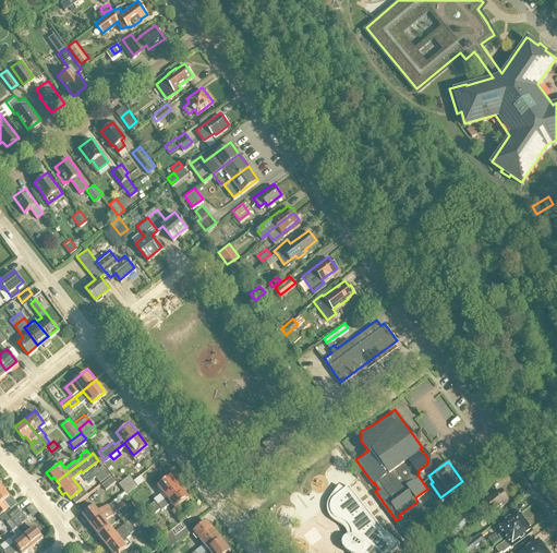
[(99,480),(110,471),(103,463),(98,466),(101,469),(95,475),(99,480)]
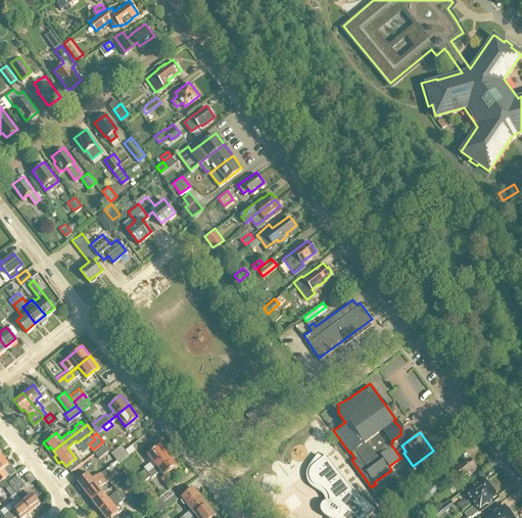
[(115,456),(125,449),(121,442),(110,451),(115,456)]
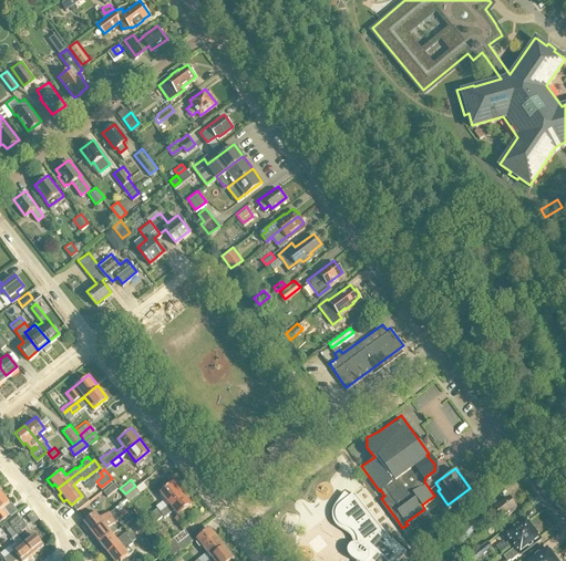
[(114,480),(103,489),(109,496),(120,487),(114,480)]
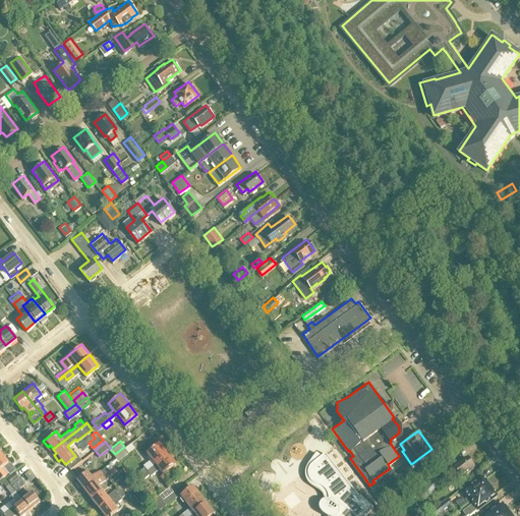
[(155,462),(167,452),(159,442),(147,452),(155,462)]
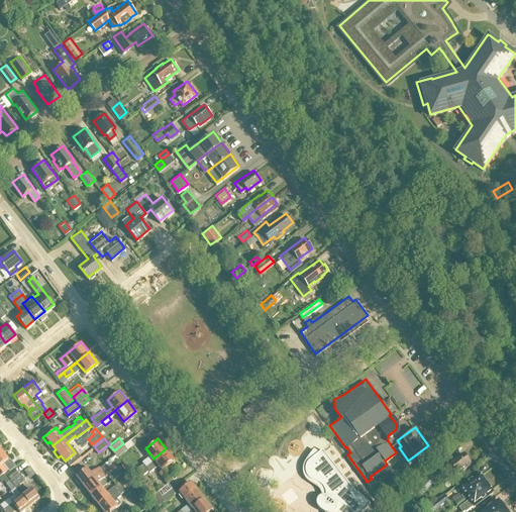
[(123,443),(114,450),(117,454),(126,447),(123,443)]
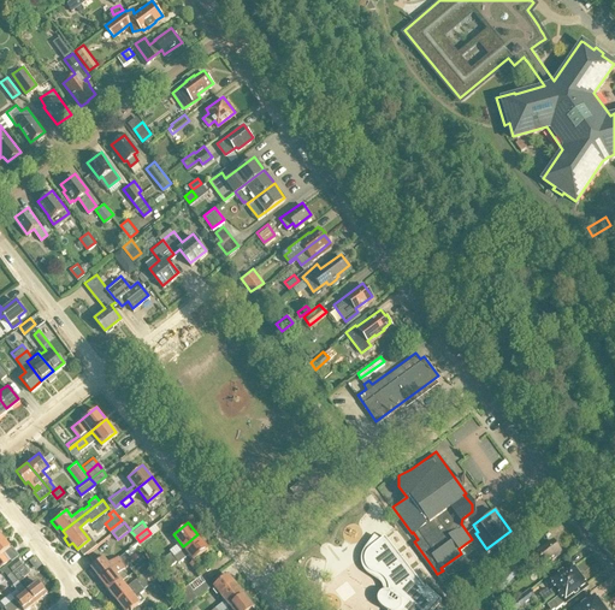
[(364,552),(364,556),(364,560),(366,563),(368,566),(371,568),(374,569),(377,570),(380,574),(384,575),(380,580),(382,581),(383,582),(383,585),(384,587),(384,588),(382,590),(379,591),(378,592),(377,594),(377,596),(377,597),(378,599),(379,600),(383,603),(384,605),(388,606),(390,608),(391,608),(390,609),(427,609),(441,597),(426,584),(425,585),(421,581),(421,580),(383,532),(372,540),(370,543),(366,545),(365,549),(364,552)]
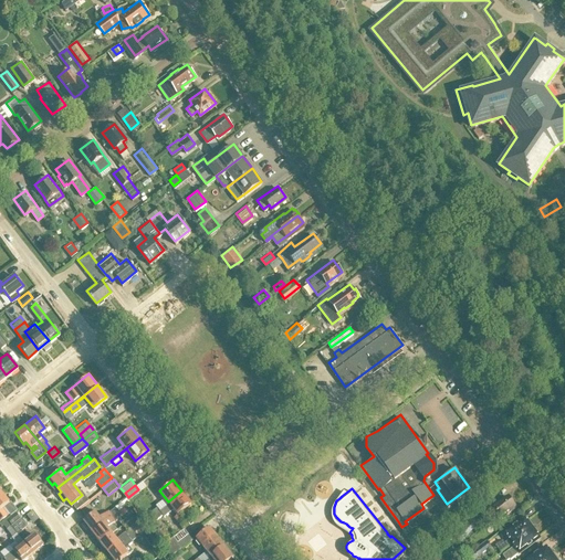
[(164,515),(173,507),(177,513),(174,515),(180,524),(190,516),(184,507),(190,503),(181,490),(168,502),(160,508),(159,508),(147,518),(148,518),(150,521),(163,511),(164,515)]
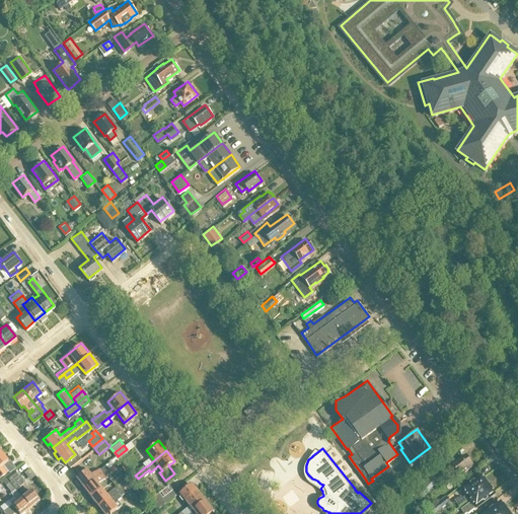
[(463,470),(472,463),(471,462),(471,461),(469,458),(468,458),(464,453),(456,459),(456,458),(449,463),(450,464),(441,471),(446,478),(455,471),(457,474),(459,473),(461,473),(463,471),(463,470)]
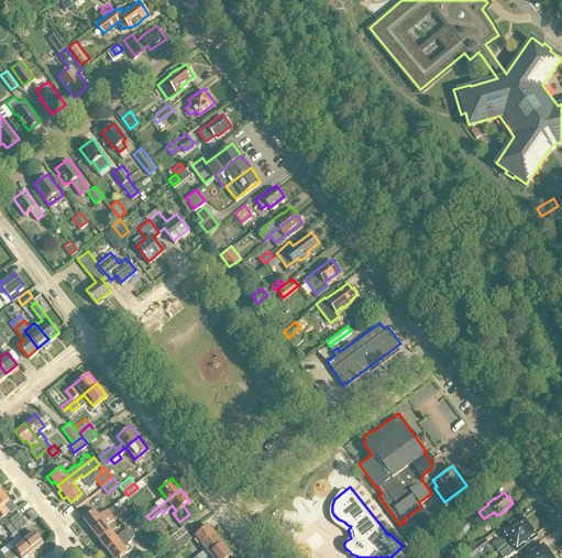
[(86,514),(83,517),(80,518),(85,525),(87,523),(90,527),(121,504),(129,499),(127,495),(109,507),(108,507),(98,514),(94,509),(90,504),(83,510),(86,514)]
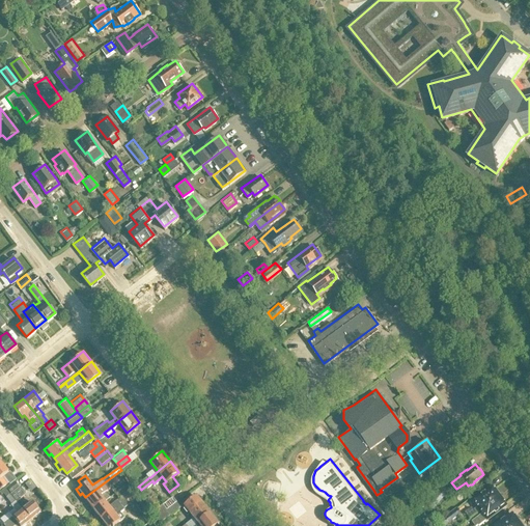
[(430,472),(420,482),(427,489),(438,478),(430,472)]
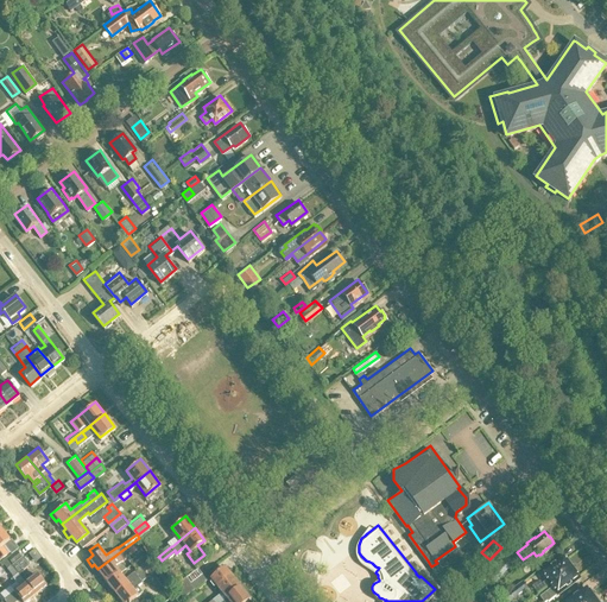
[(156,553),(158,557),(171,546),(169,542),(160,547),(162,549),(156,553)]
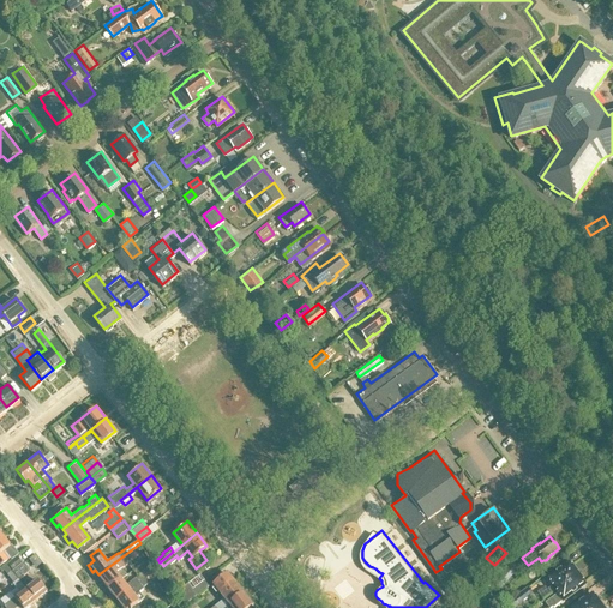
[(98,575),(108,587),(120,577),(115,571),(126,563),(125,561),(132,557),(131,557),(136,554),(132,549),(98,575)]
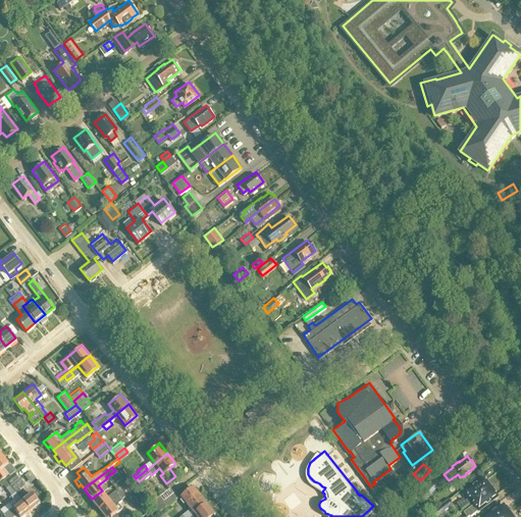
[(6,477),(10,482),(18,476),(14,471),(6,477)]
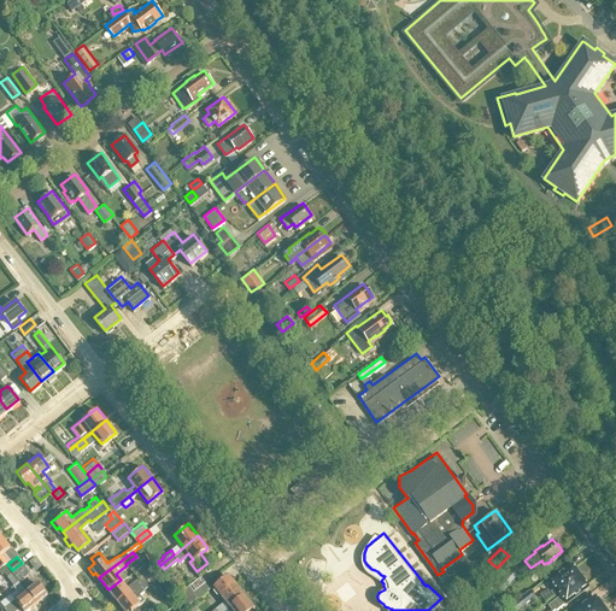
[(36,580),(30,585),(23,576),(30,570),(23,563),(11,573),(35,603),(47,593),(36,580)]
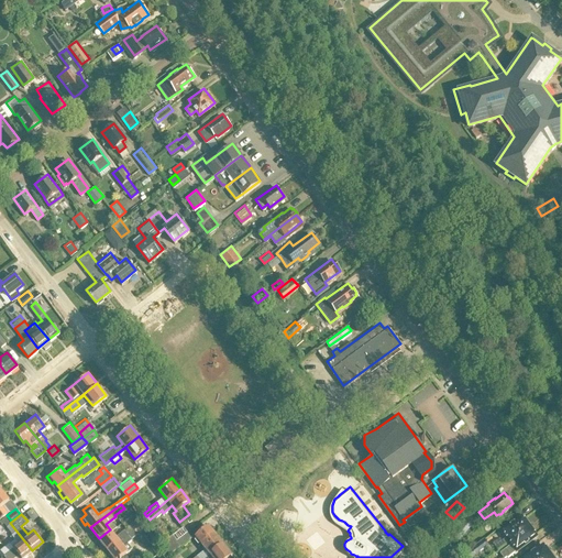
[(500,529),(504,535),(500,538),(498,536),(492,540),(497,547),(507,539),(508,539),(529,524),(521,514),(500,529)]
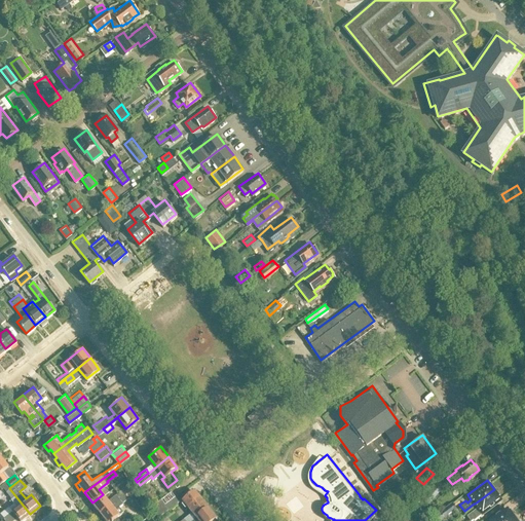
[(428,500),(437,491),(432,487),(423,496),(428,500)]
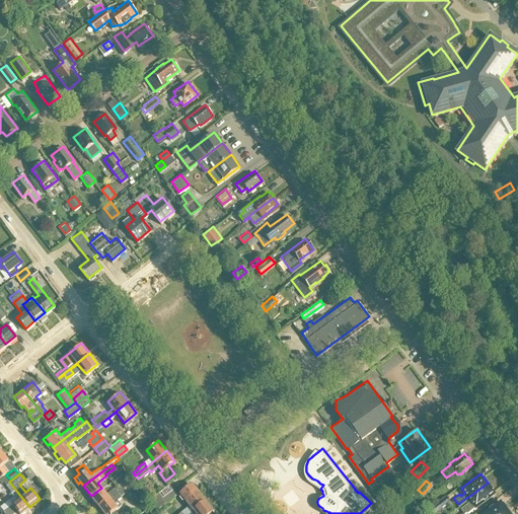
[(19,513),(29,507),(9,482),(6,484),(13,493),(12,493),(17,499),(11,503),(19,513)]
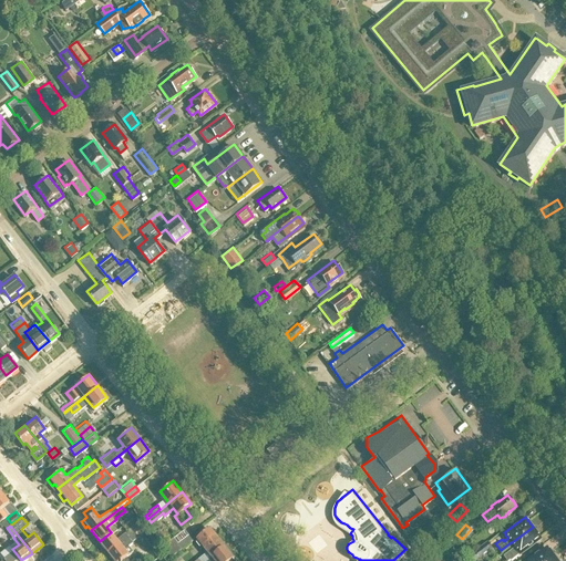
[(125,531),(116,539),(111,532),(100,541),(107,551),(135,530),(132,527),(125,531)]
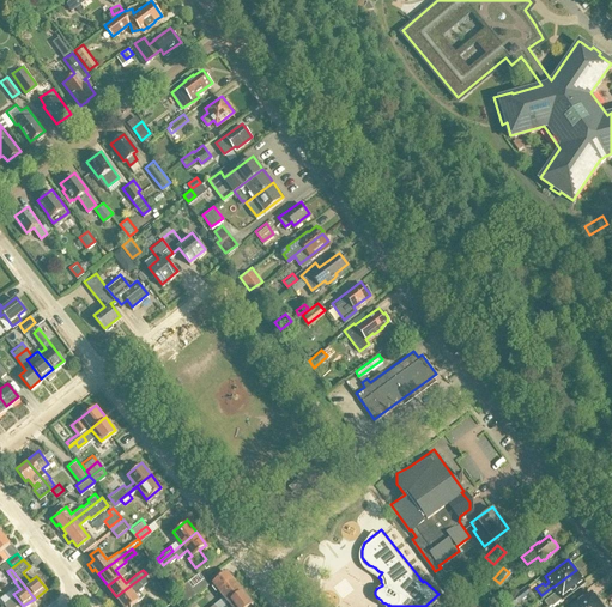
[(219,606),(242,589),(226,570),(212,582),(223,595),(207,606),(219,606)]
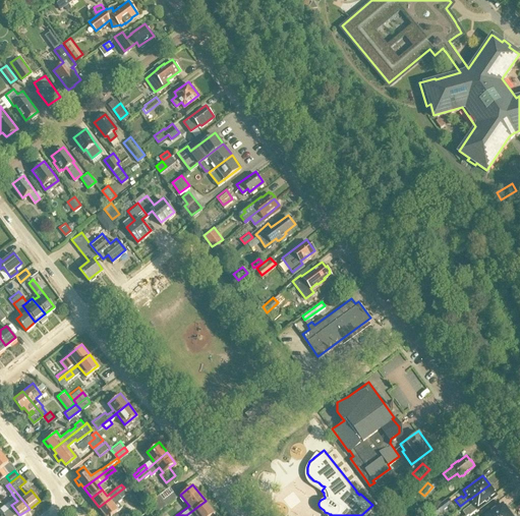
[(471,502),(466,506),(462,509),(466,514),(468,512),(469,513),(476,507),(476,508),(496,494),(489,484),(470,499),(471,502)]
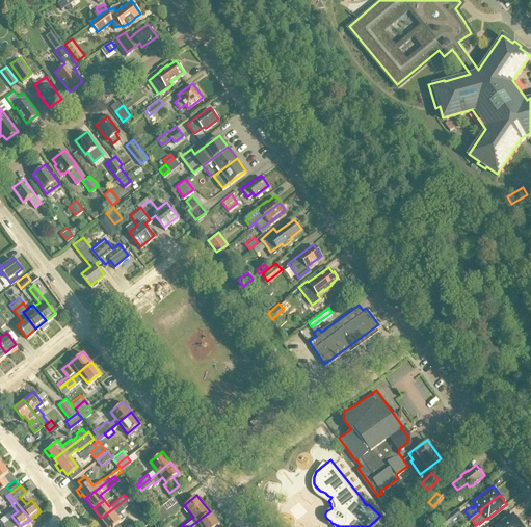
[(127,498),(101,518),(108,526),(109,526),(120,519),(115,515),(125,507),(124,506),(130,502),(127,498)]
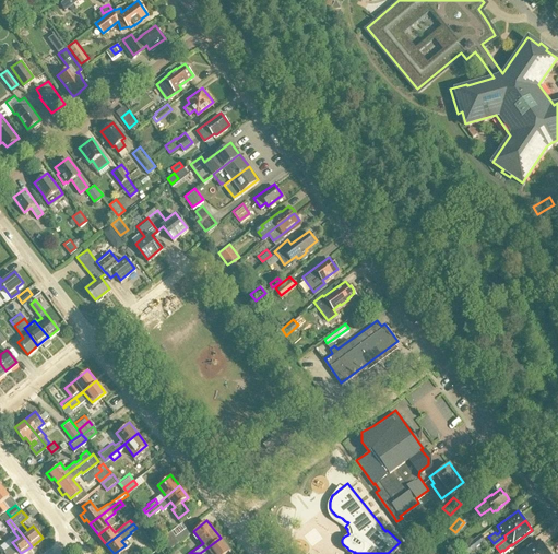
[(175,533),(164,542),(168,547),(189,532),(185,527),(175,533)]
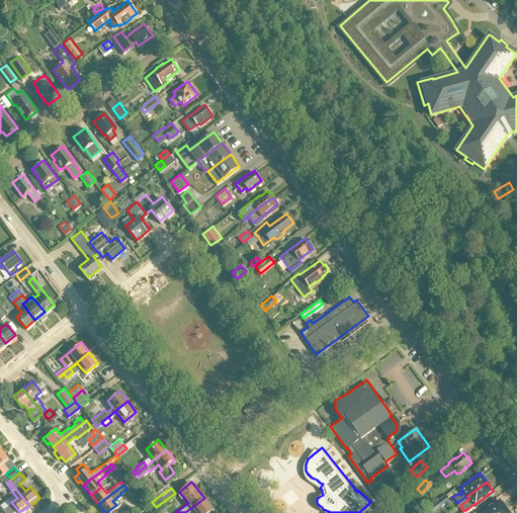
[(158,489),(148,496),(152,502),(162,494),(158,489)]
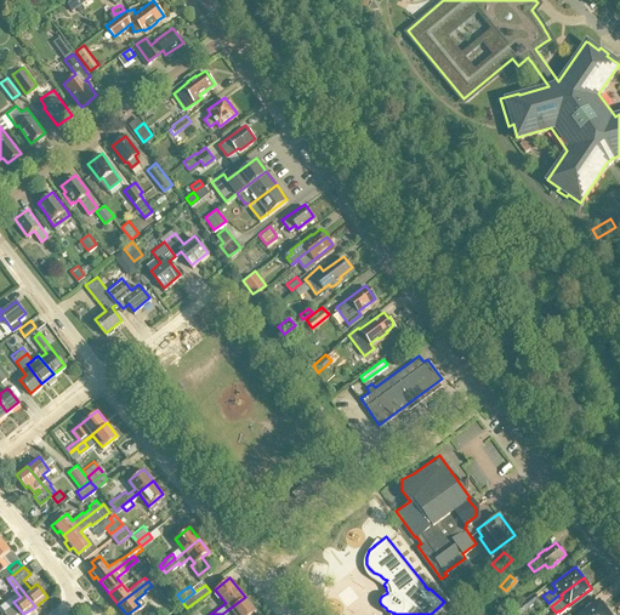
[(533,591),(521,601),(525,608),(538,598),(533,591)]
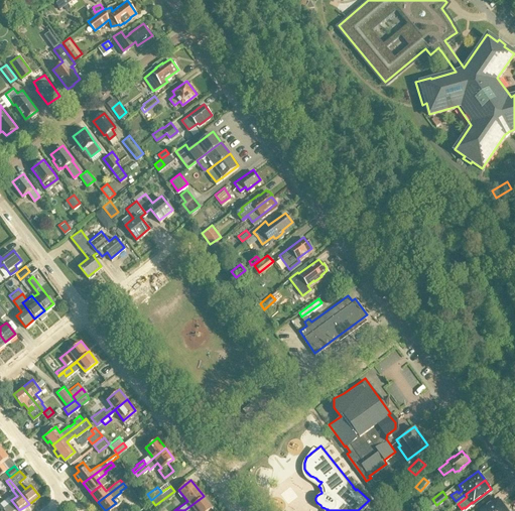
[(206,510),(212,507),(204,496),(184,510),(206,510)]
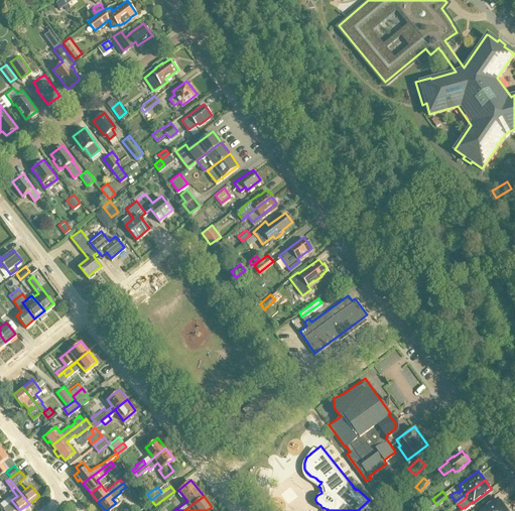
[(496,510),(503,506),(497,497),(478,510),(496,510)]
